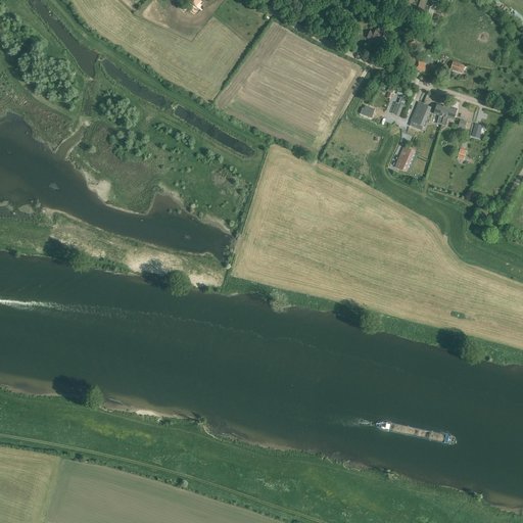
[(438,0),(428,0),(422,17),(431,20),(438,0)]
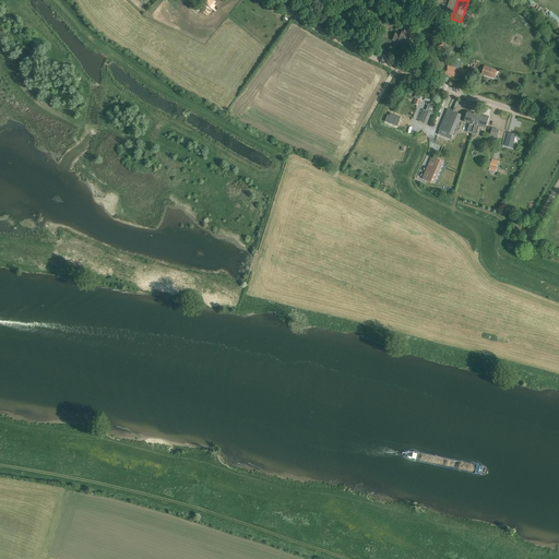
[(456,21),(450,37),(455,39),(461,23),(456,21)]
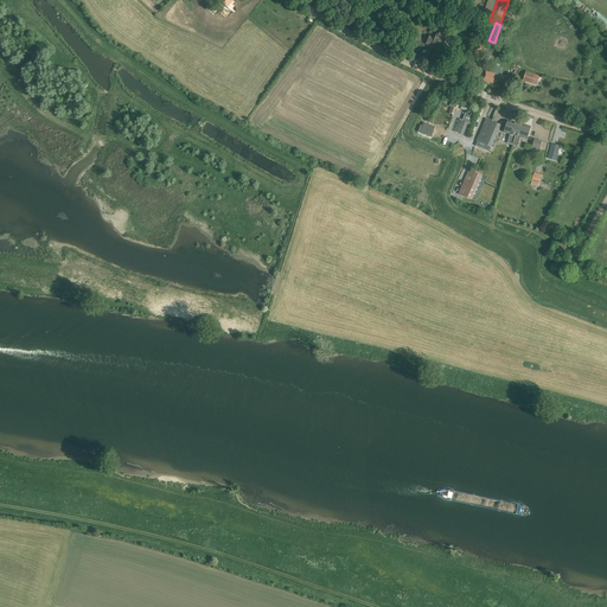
[(430,37),(427,44),(432,46),(433,44),(434,43),(438,45),(436,48),(442,50),(442,48),(447,39),(442,37),(443,32),(439,31),(435,39),(430,37)]
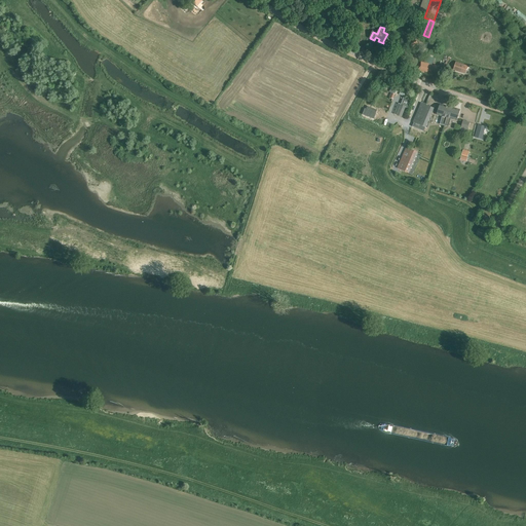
[(408,42),(412,47),(418,42),(414,37),(408,42)]
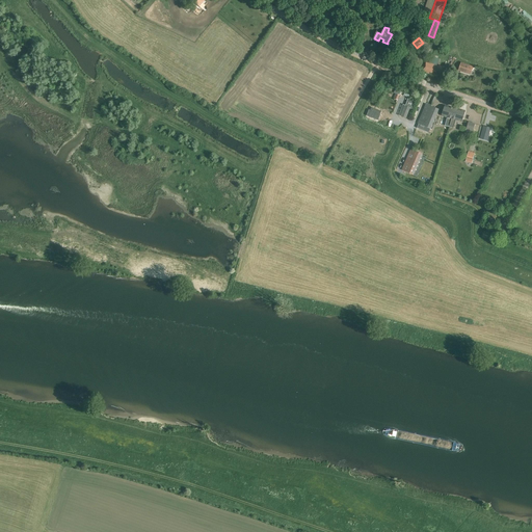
[(435,65),(427,62),(426,62),(423,72),(440,78),(437,81),(444,84),(449,70),(444,68),(443,69),(435,65)]
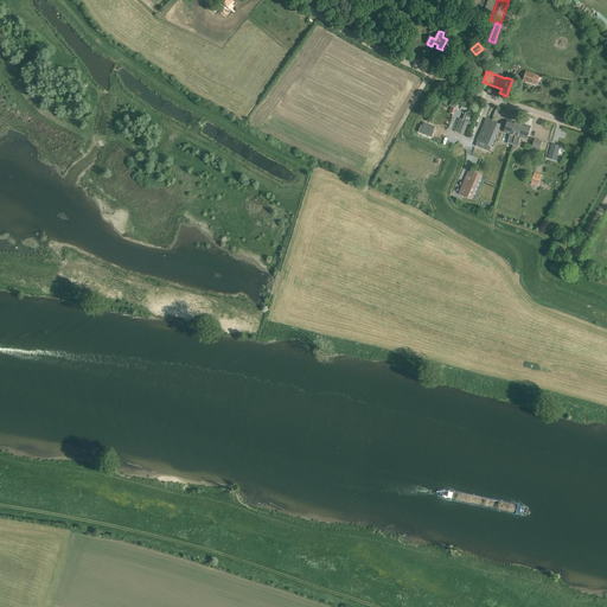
[(526,71),(525,75),(523,80),(537,85),(541,76),(526,71)]
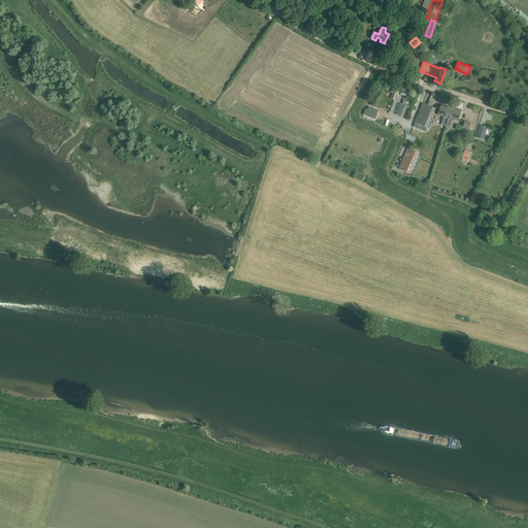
[(435,108),(424,103),(416,123),(428,128),(435,108)]
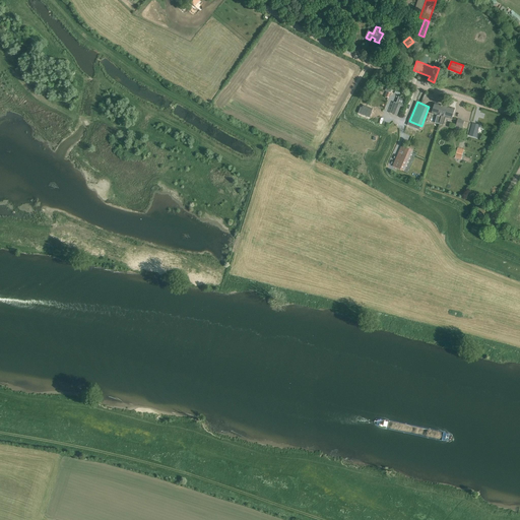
[(397,116),(401,105),(396,104),(392,114),(397,116)]
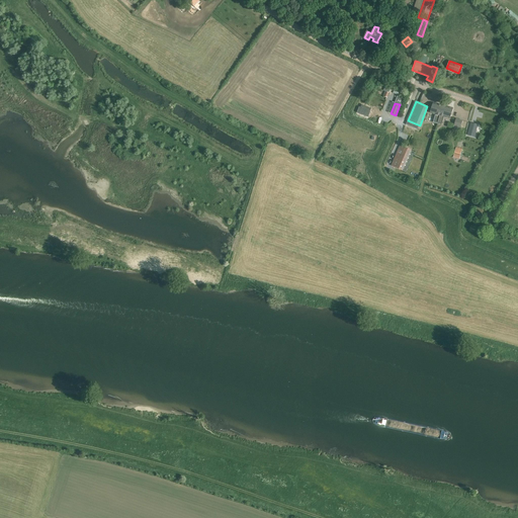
[(434,122),(439,123),(444,105),(434,103),(431,113),(437,114),(434,122)]
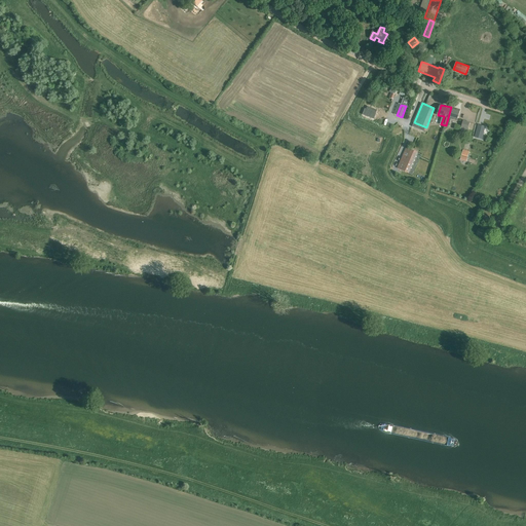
[(460,110),(451,107),(446,125),(450,126),(452,118),(458,120),(460,110)]
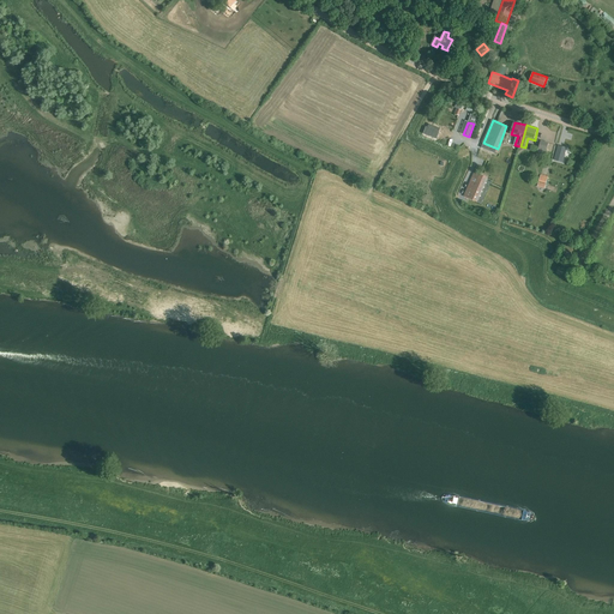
[(548,143),(541,140),(537,155),(545,156),(548,143)]
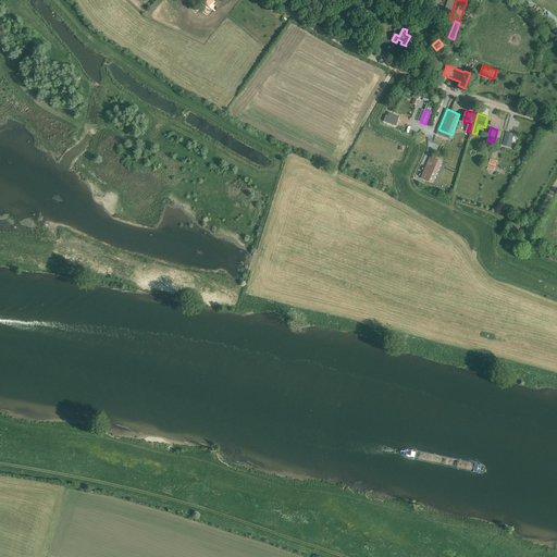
[(514,134),(506,132),(503,146),(510,148),(514,134)]
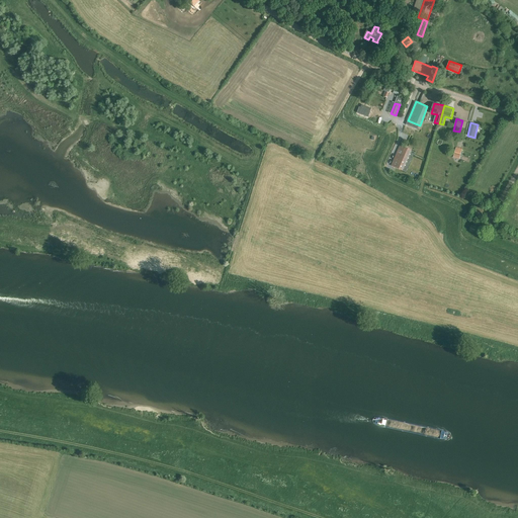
[(412,150),(401,145),(392,166),(403,170),(412,150)]
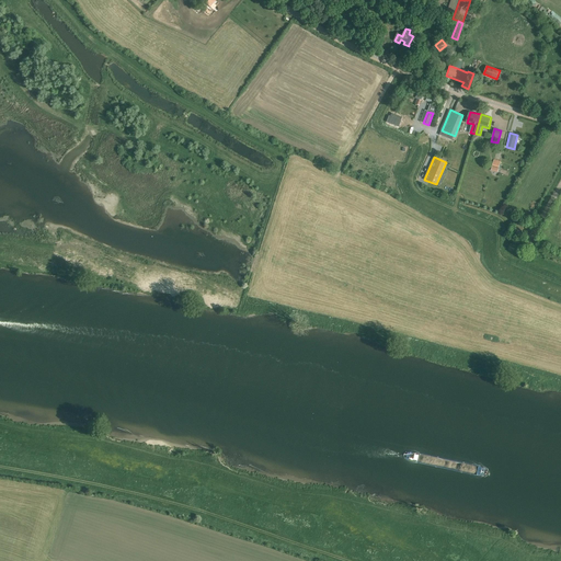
[(494,160),(491,171),(497,172),(499,170),(501,162),(494,160)]
